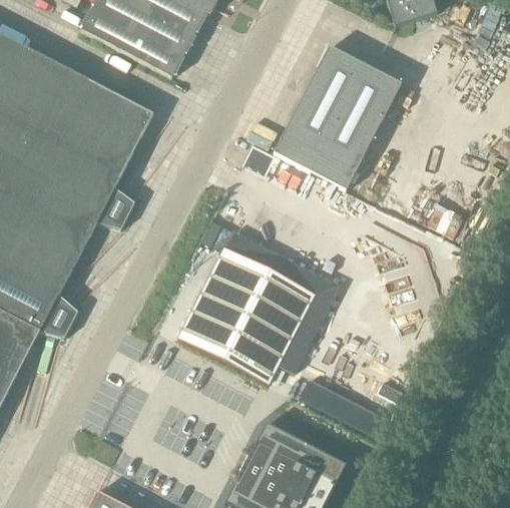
[(97,0),(82,29),(85,30),(142,60),(170,75),(173,76),(182,60),(207,12),(207,11),(208,11),(211,13),(212,12),(218,0),(97,0)]
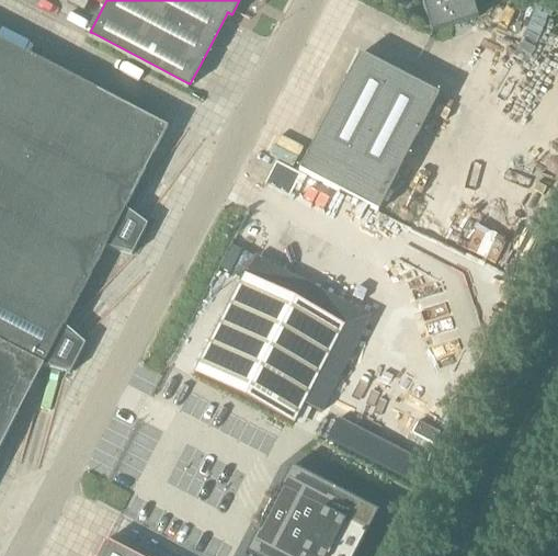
[(425,0),(434,27),(481,13),(477,0),(425,0)]
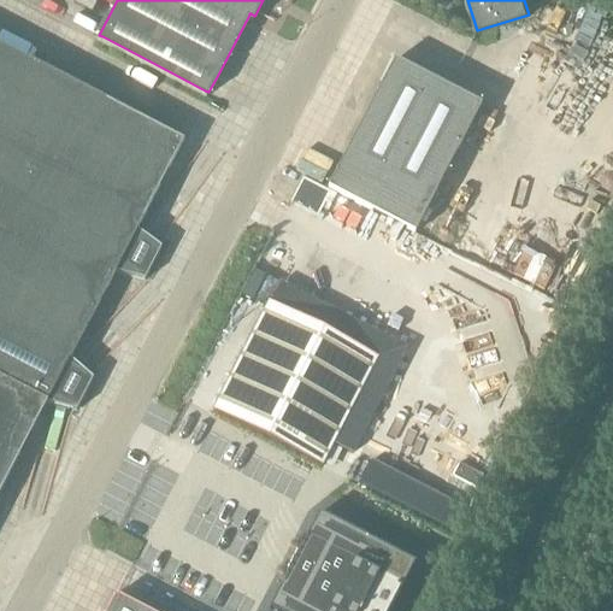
[(0,370),(51,397),(49,398),(53,399),(54,399),(74,404),(75,404),(80,406),(96,372),(93,370),(92,369),(77,357),(76,356),(74,353),(118,268),(148,275),(165,242),(160,240),(160,239),(145,228),(143,227),(140,225),(187,135),(65,72),(0,37),(0,370)]
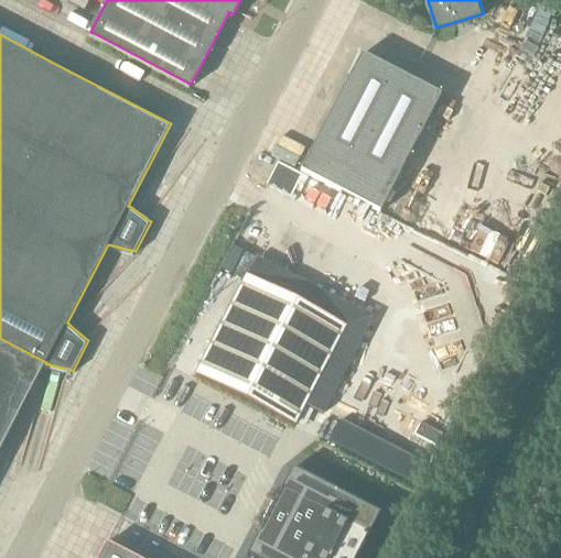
[(443,90),(364,50),(302,166),(381,208),(443,90)]
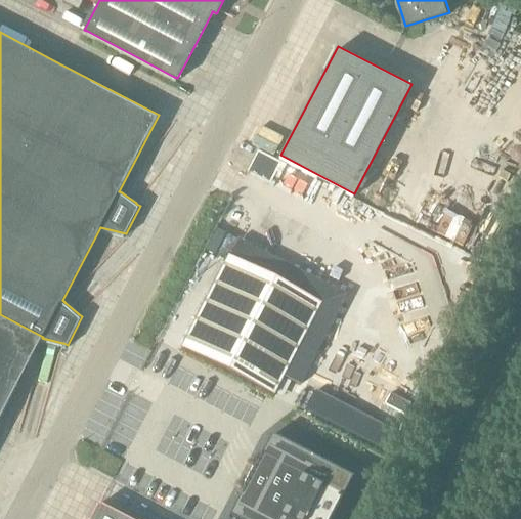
[(322,299),(231,252),(184,344),(275,391),(322,299)]
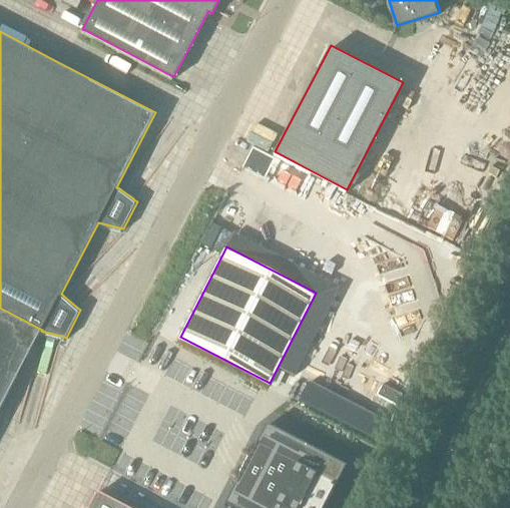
[(0,409),(42,330),(0,308),(0,409)]
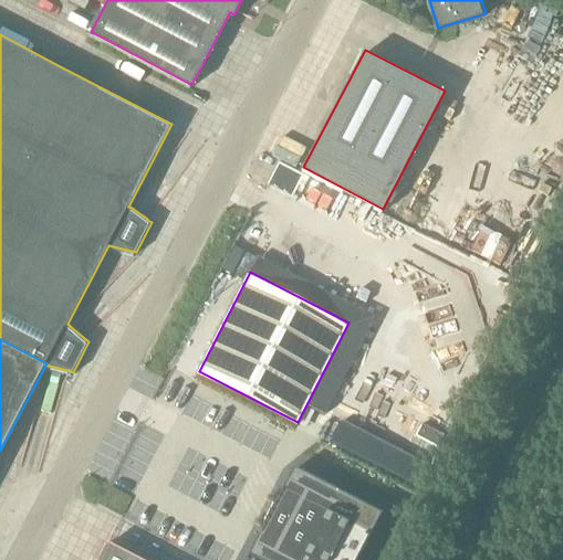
[(262,530),(250,553),(263,559),(357,559),(384,511),(295,465),(284,488),(282,487),(281,495),(279,495),(277,503),(274,502),(273,509),(271,508),(269,517),(268,516),(266,524),(263,522),(262,530)]
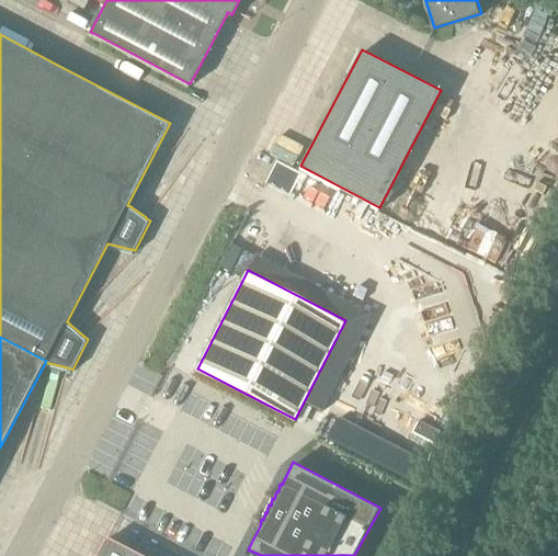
[(145,555),(107,536),(98,555),(145,555)]
